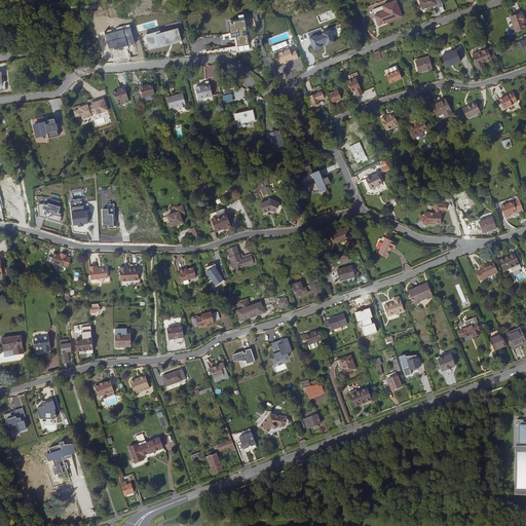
[(417,0),(421,8),(436,3),(434,0),(417,0)]
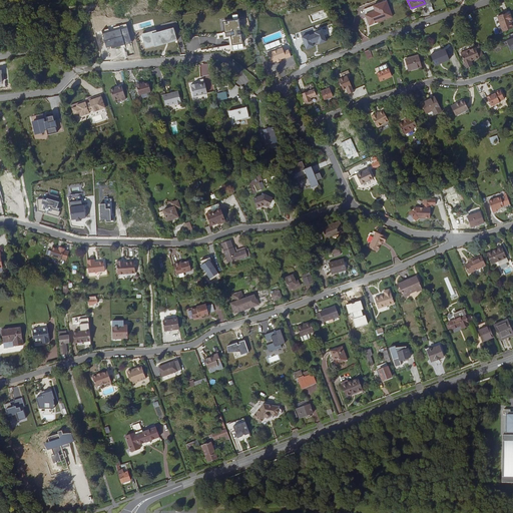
[(366,26),(391,17),(385,1),(372,6),(374,11),(368,13),(369,16),(365,18),(363,19),(366,26)]
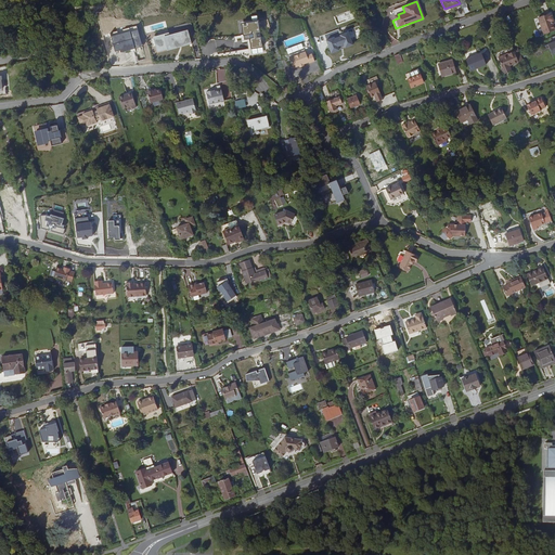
[(395,20),(399,17),(398,14),(404,12),(402,7),(391,11),(395,20)]
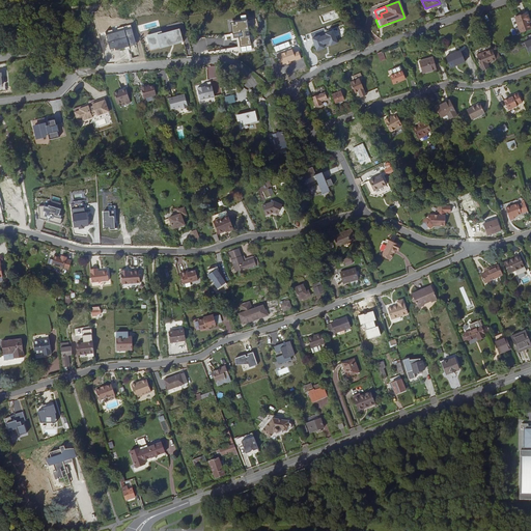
[(520,32),(530,28),(529,22),(528,20),(529,19),(527,14),(526,15),(525,12),(515,16),(516,20),(515,21),(520,32)]
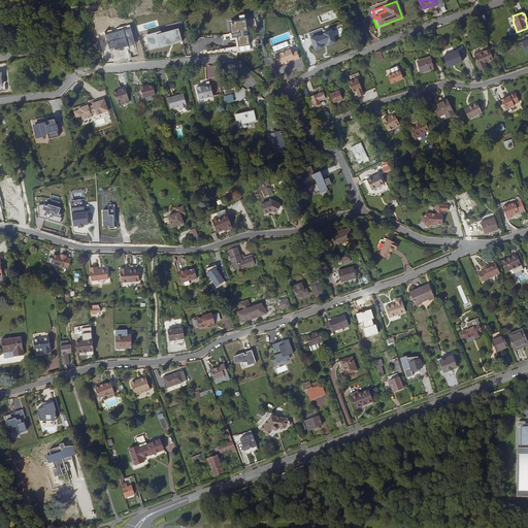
[(243,20),(228,23),(230,34),(235,33),(238,46),(250,44),(243,20)]
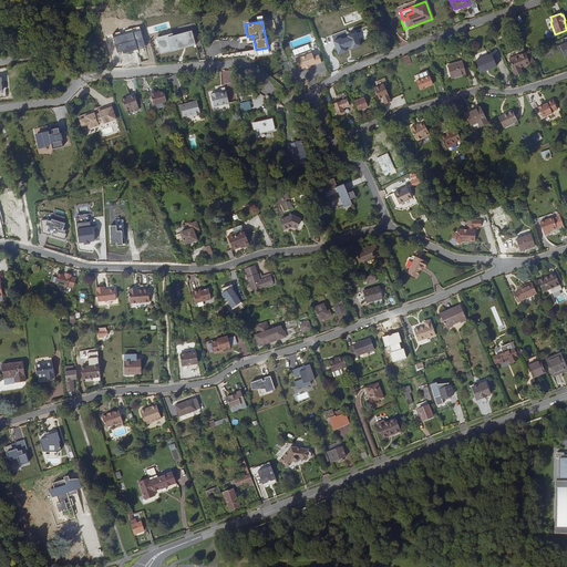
[(337,34),(330,38),(334,51),(342,48),(342,45),(348,43),(349,45),(357,42),(351,29),(343,32),(344,33),(338,37),(337,34)]
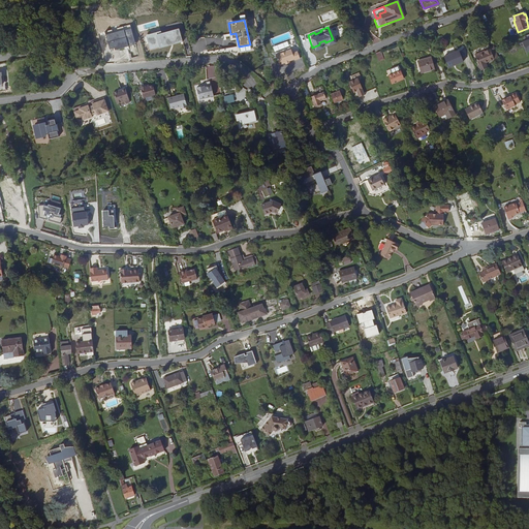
[(131,28),(105,35),(110,49),(114,48),(115,50),(135,44),(131,28)]
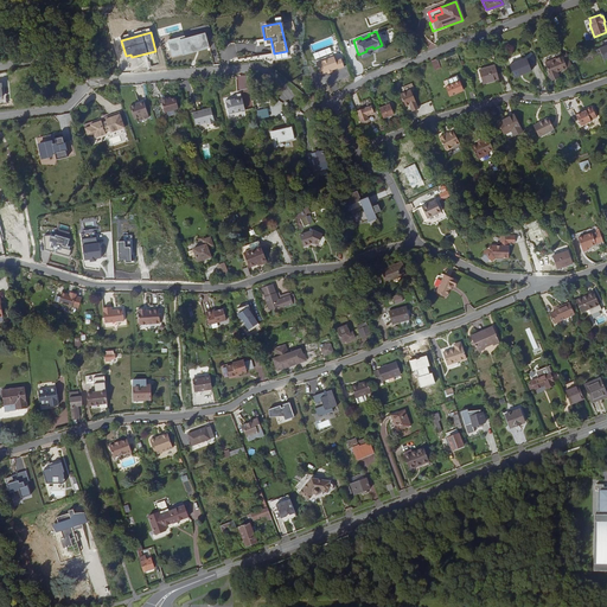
[(185,36),(168,40),(172,57),(209,48),(205,33),(185,38),(185,36)]
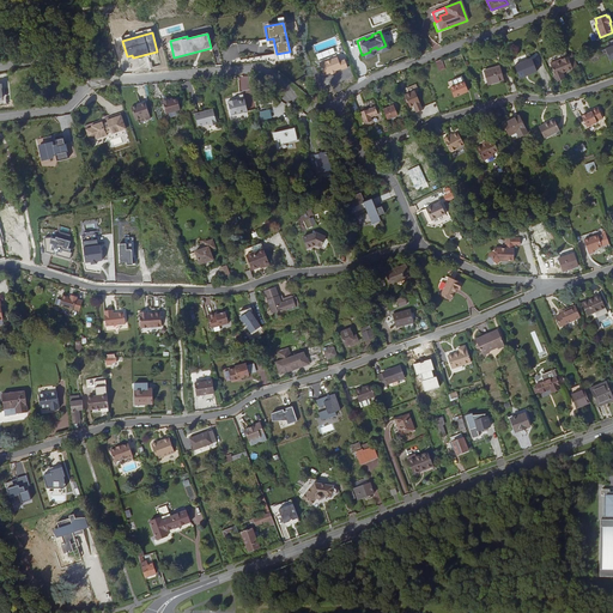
[(571,53),(566,55),(570,66),(576,62),(571,53)]
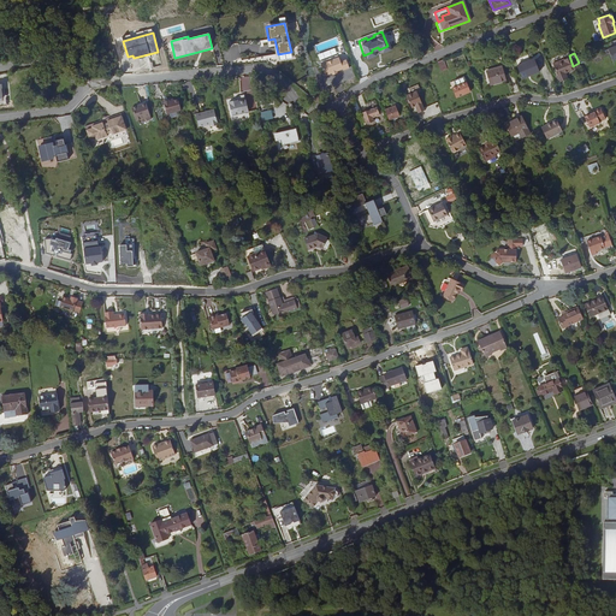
[(319,61),(325,75),(331,72),(333,72),(336,71),(342,67),(342,69),(348,66),(344,59),(339,61),(336,54),(330,57),(330,55),(329,55),(325,57),(324,59),(319,61)]
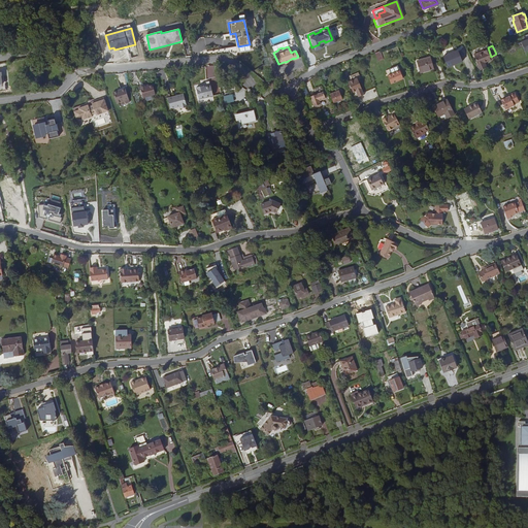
[(476,52),(472,54),(479,68),(486,65),(484,61),(492,57),(491,57),(488,47),(482,50),(483,51),(477,53),(476,52)]
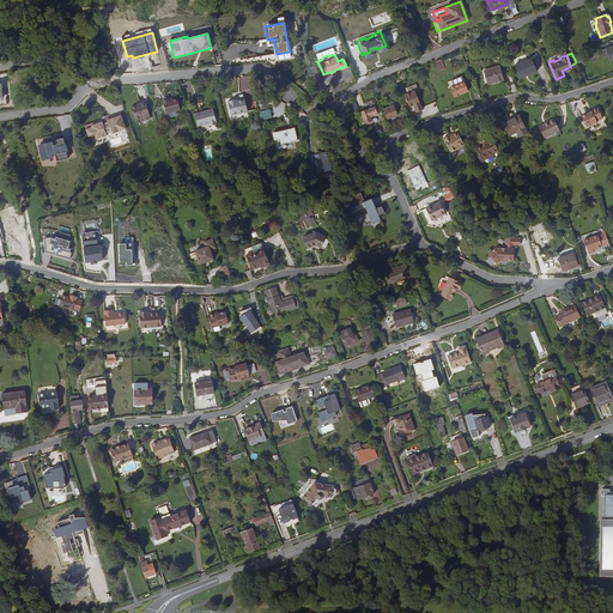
[(439,59),(435,61),(438,71),(444,68),(439,59)]
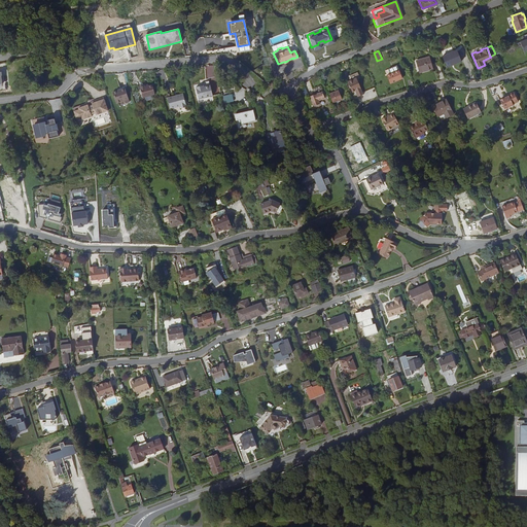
[(457,50),(443,57),(447,66),(454,63),(454,64),(462,61),(457,50)]
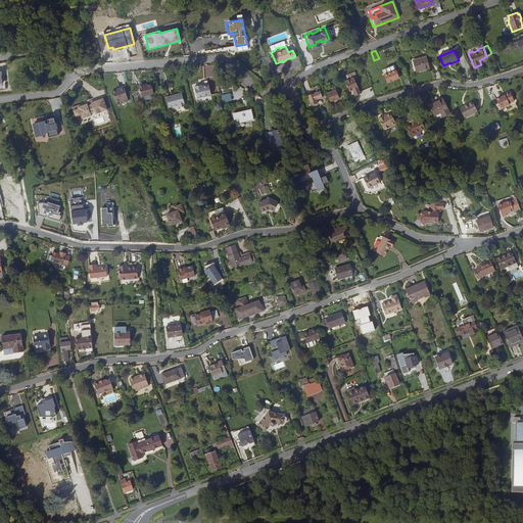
[(427,58),(414,62),(417,74),(430,70),(427,58)]
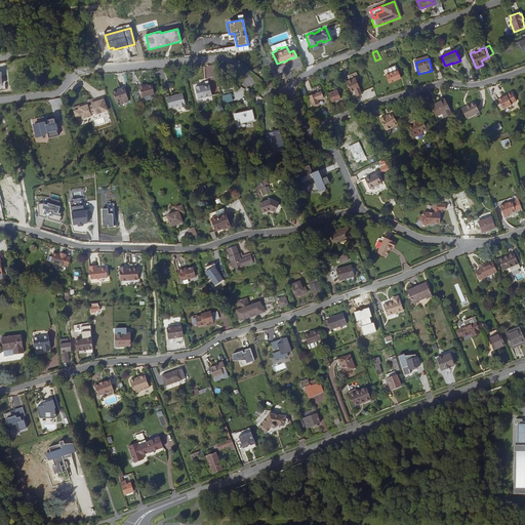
[(355,92),(360,90),(355,78),(347,82),(350,90),(354,89),(355,92)]
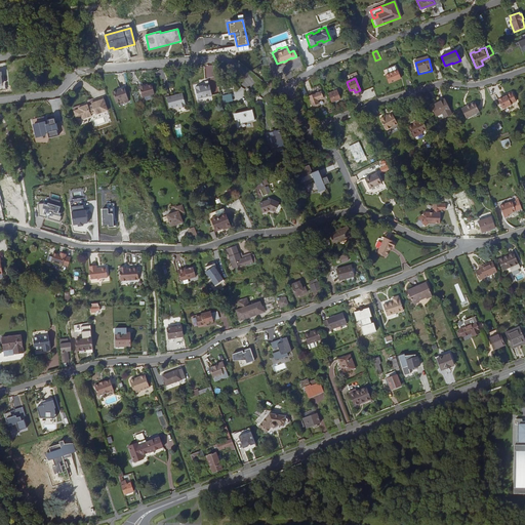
[(152,85),(148,86),(145,87),(145,86),(139,87),(142,97),(154,94),(152,85)]
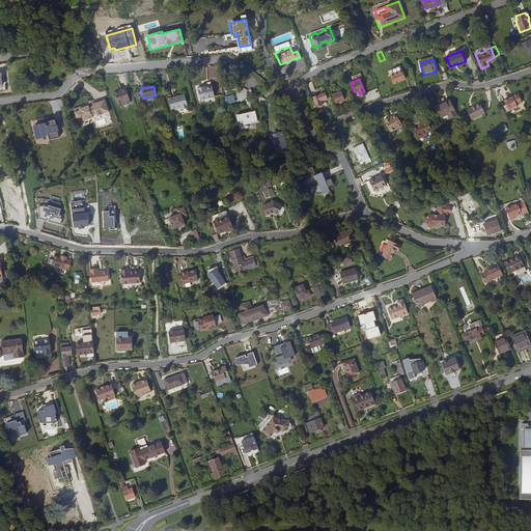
[(126,88),(113,92),(118,107),(131,103),(126,88)]
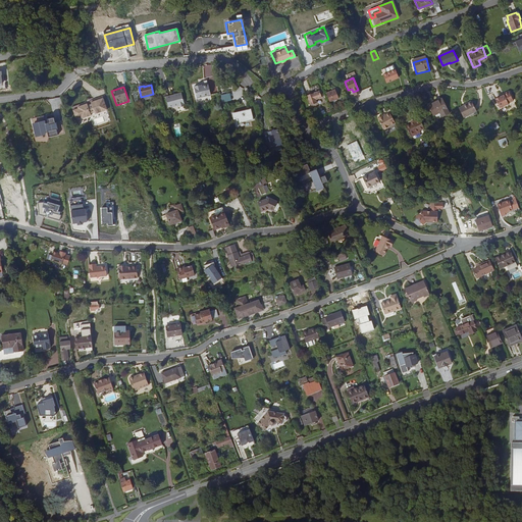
[(197,100),(206,97),(204,87),(202,88),(199,89),(199,87),(194,88),(197,100)]
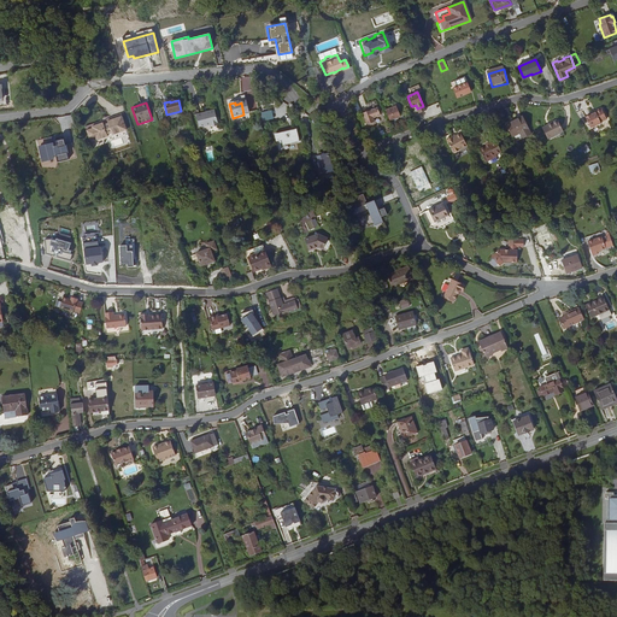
[(369,111),(366,111),(371,124),(374,123),(371,119),(380,116),(377,109),(369,112),(369,111)]
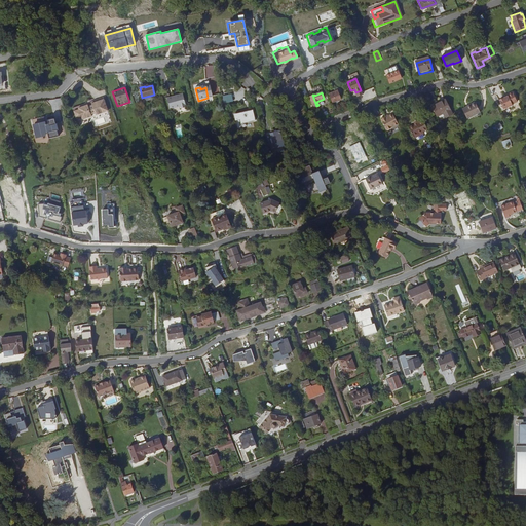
[(337,92),(331,95),(334,102),(340,99),(337,92)]
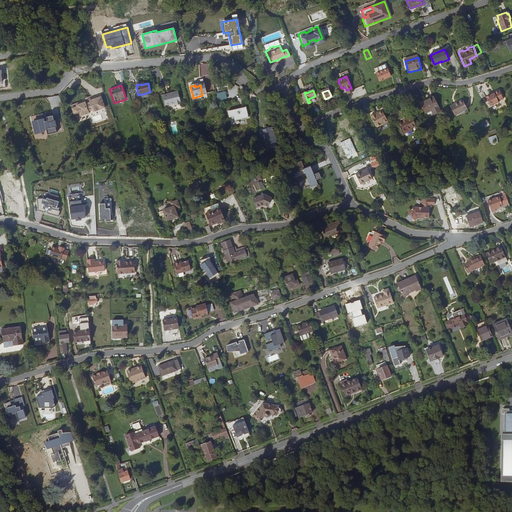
[(491,95),(487,97),(491,106),(500,102),(499,101),(504,99),(501,91),(500,91),(499,90),(496,92),(495,93),(491,95)]
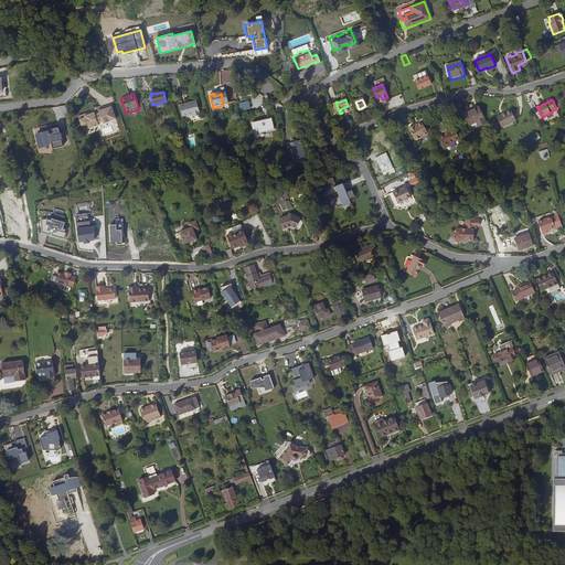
[(243,110),(252,108),(249,100),(241,102),(243,110)]
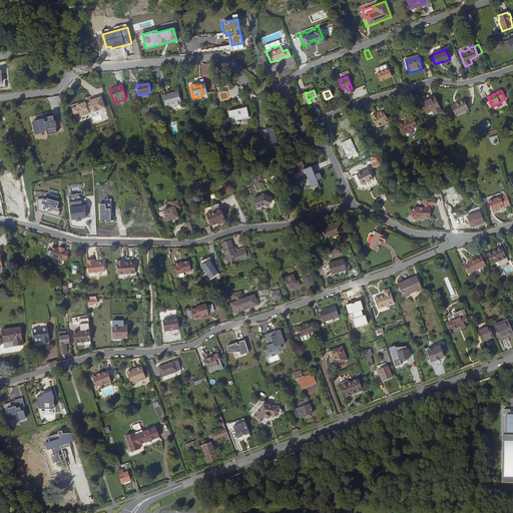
[(174,107),(182,105),(180,98),(179,99),(177,92),(171,94),(172,95),(168,96),(167,95),(162,96),(164,106),(173,104),(174,107)]
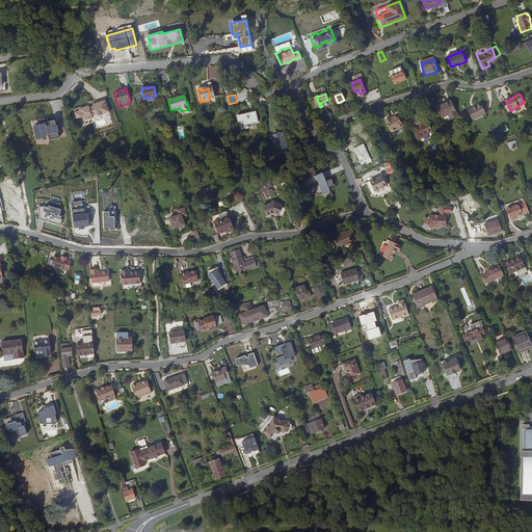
[(439,106),(444,116),(449,113),(451,113),(453,118),(459,115),(451,100),(439,106)]
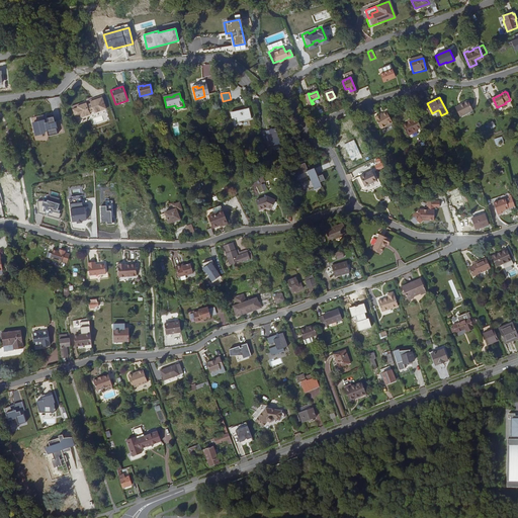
[(105,111),(101,99),(93,102),(92,100),(85,103),(85,105),(78,107),(81,119),(105,111)]
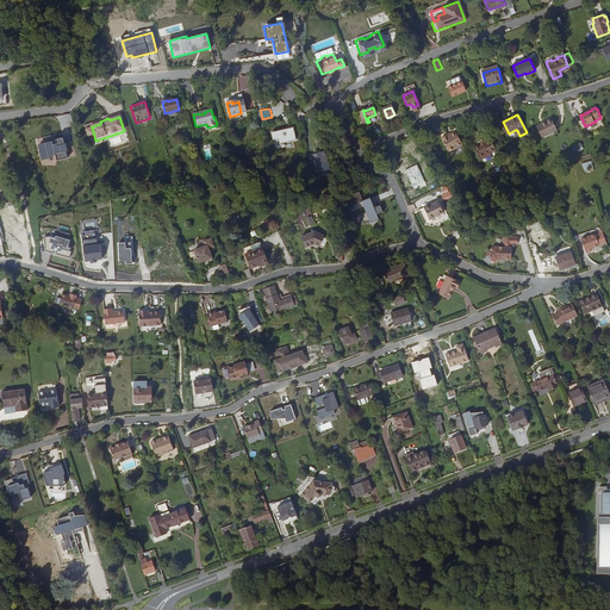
[(552,119),(537,126),(543,137),(558,130),(552,119)]
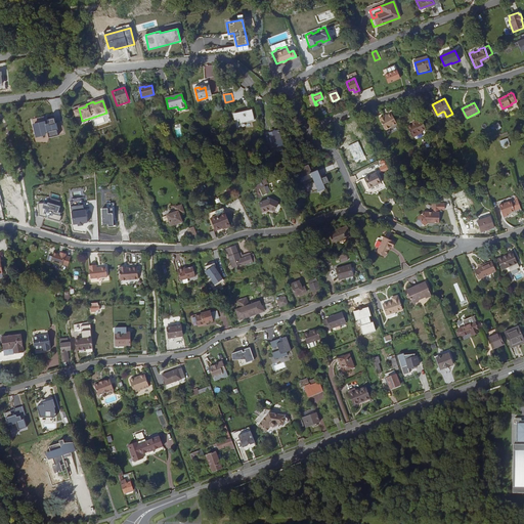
[(82,121),(79,108),(77,110),(78,111),(73,113),(76,121),(81,120),(81,121),(82,121)]
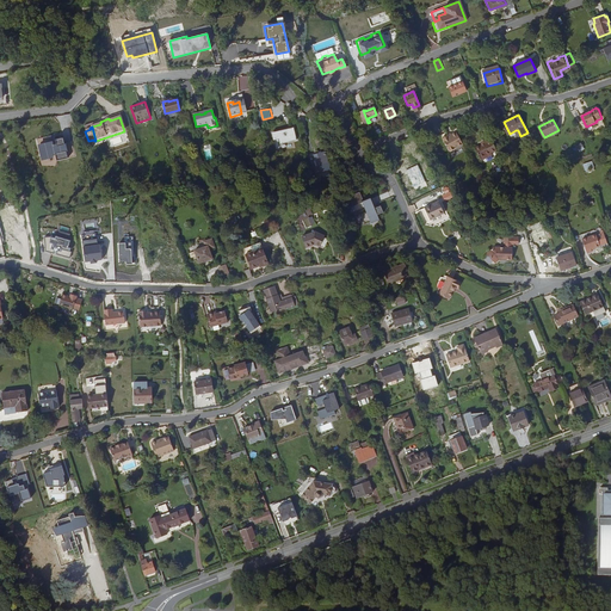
[(277,141),(278,146),(295,142),(292,129),(289,130),(290,131),(288,133),(287,130),(276,133),(277,141)]
